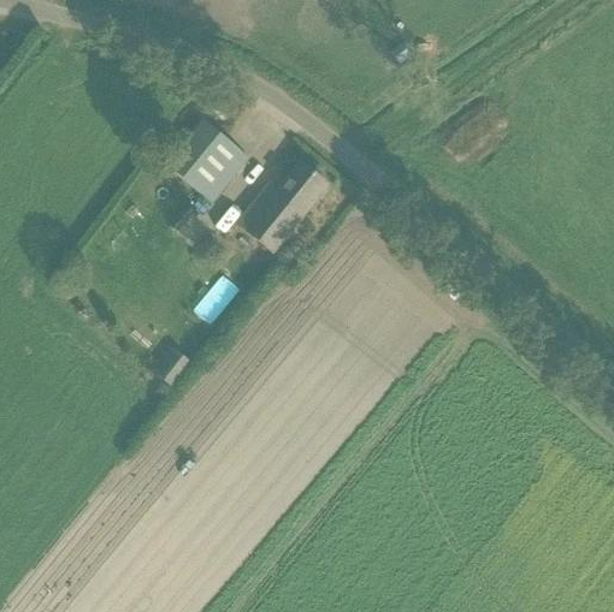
[(171,179),(176,172),(212,202),(235,176),(251,158),(205,119),(189,137),(161,171),(171,179)]
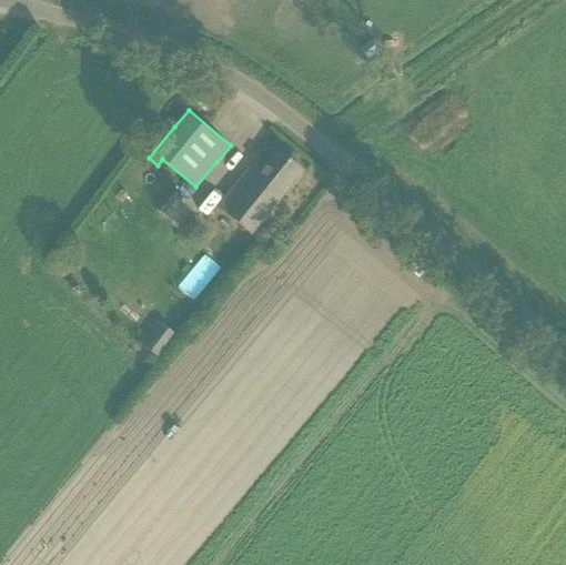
[(252,233),(289,188),(303,170),(278,150),(259,173),(251,167),(238,184),(219,207),(252,233)]
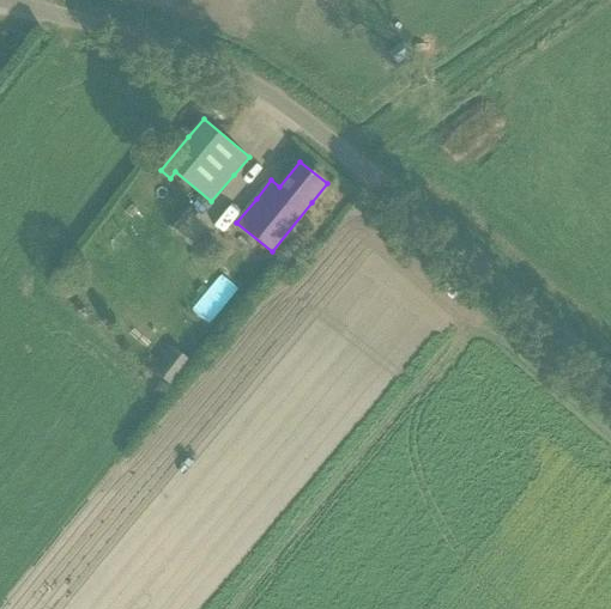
[(204,232),(215,212),(201,203),(189,224),(204,232)]
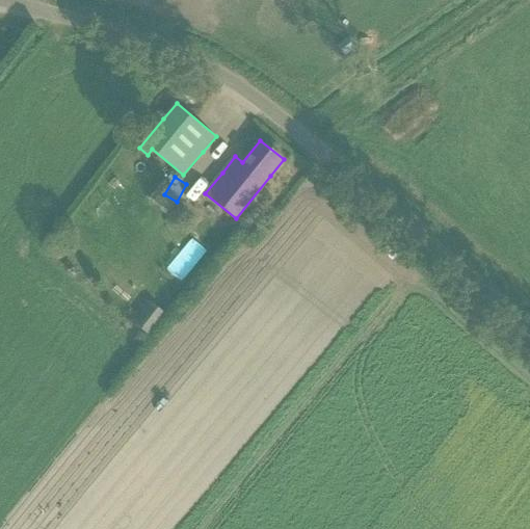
[(188,192),(178,200),(186,211),(196,204),(188,192)]
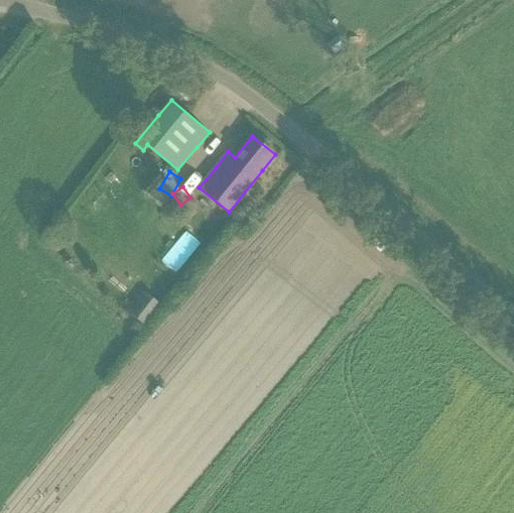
[(175,241),(160,261),(177,276),(195,256),(175,241)]
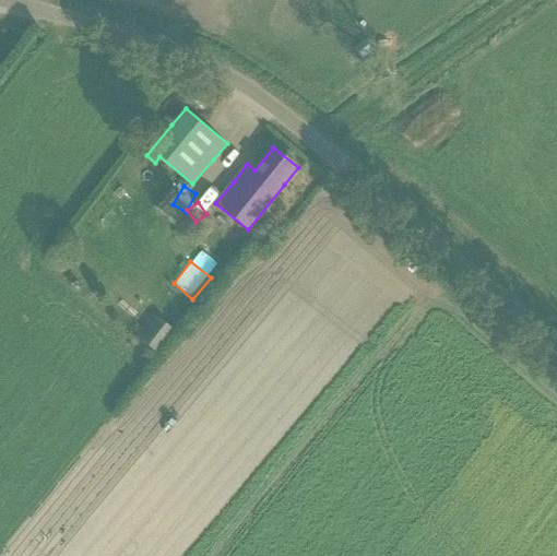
[(163,318),(144,341),(160,353),(177,330),(163,318)]
